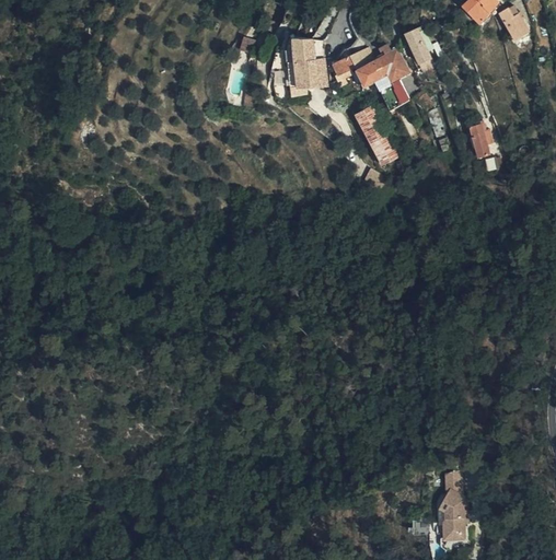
[(468,0),(462,6),(479,24),(493,11),(482,0),(468,0)]
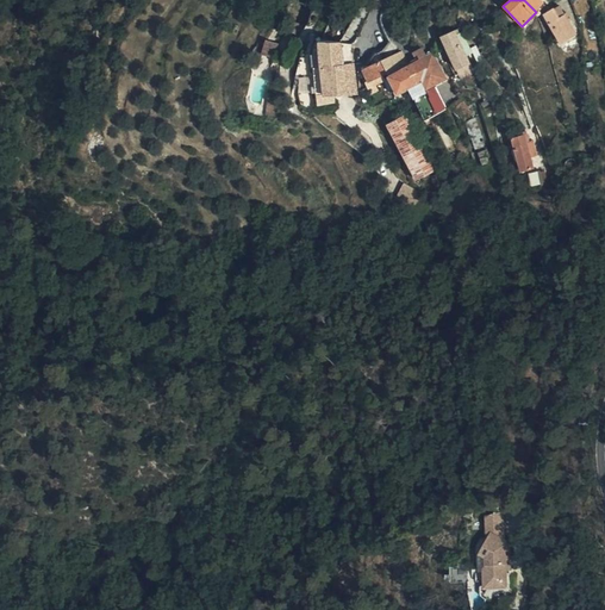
[(524,0),(536,12),(544,2),(542,0),(524,0)]
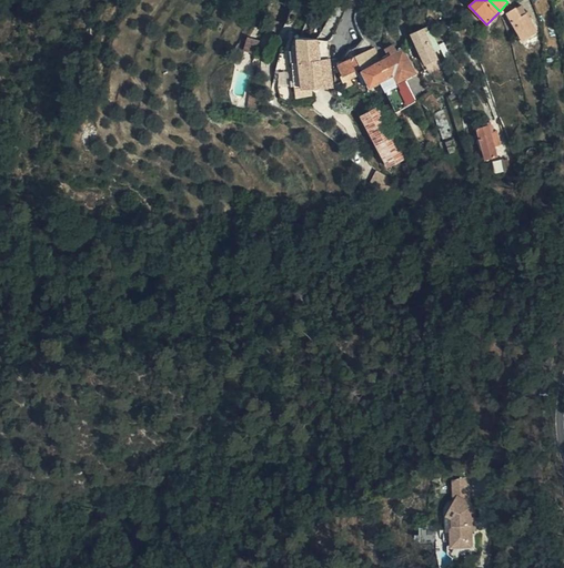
[(523,6),(517,9),(516,10),(524,20),(514,26),(519,32),(522,30),(526,39),(539,32),(523,6)]
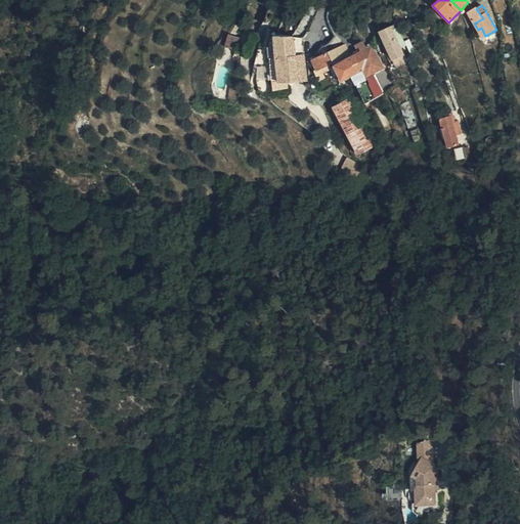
[(483,18),(476,9),(468,13),(474,24),(483,18)]
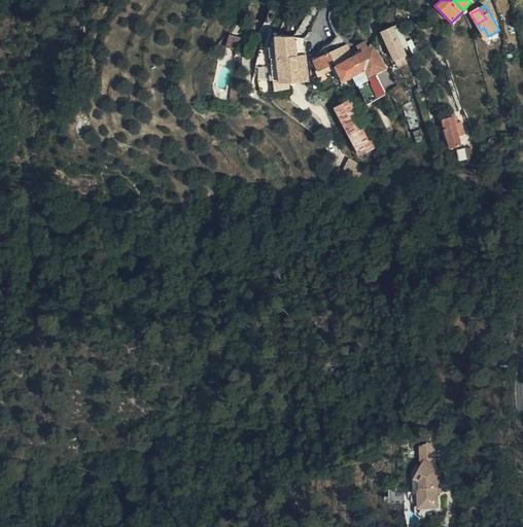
[(423,28),(430,26),(427,19),(421,21),(423,28)]
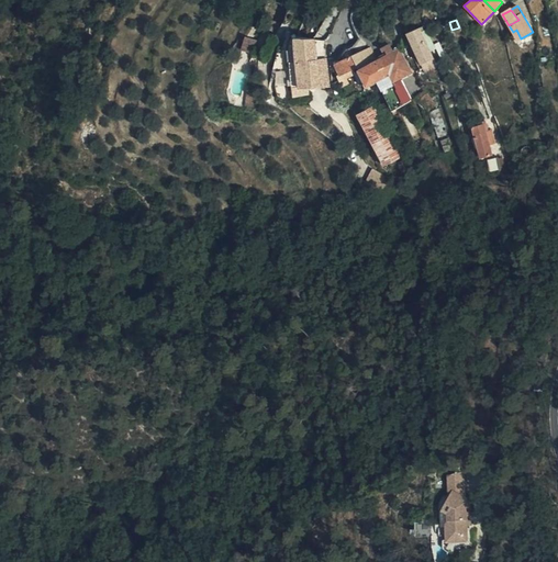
[(421,23),(416,25),(426,48),(431,45),(421,23)]
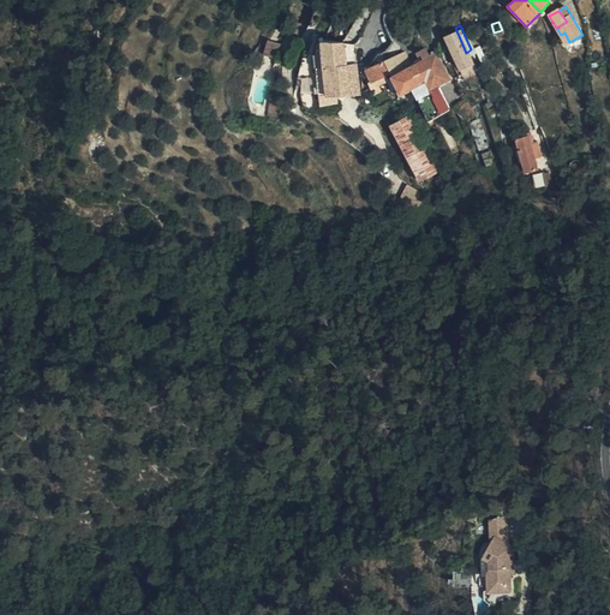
[(460,76),(473,69),(471,64),(466,53),(455,28),(441,35),(460,76)]
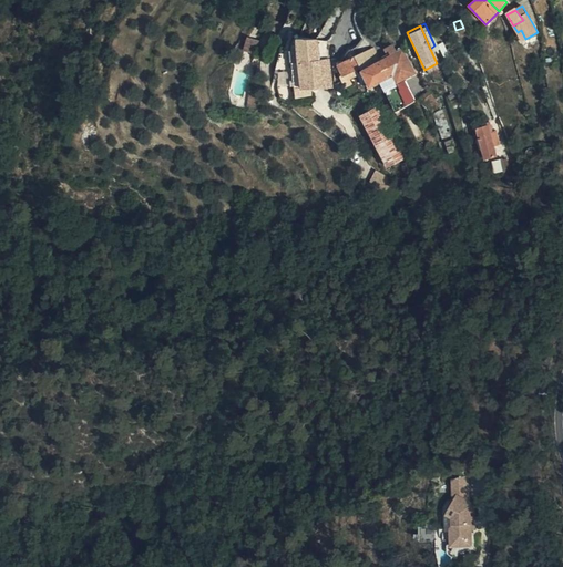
[(251,40),(241,37),(242,52),(246,54),(251,40)]
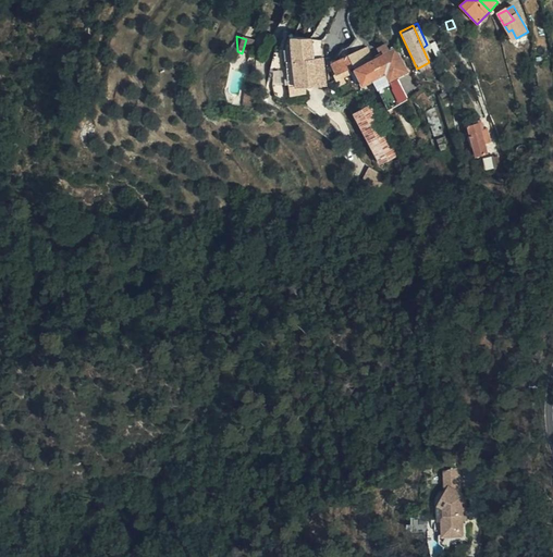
[(314,57),(312,38),(291,40),(286,60),(287,70),(323,65),(322,57),(314,57)]
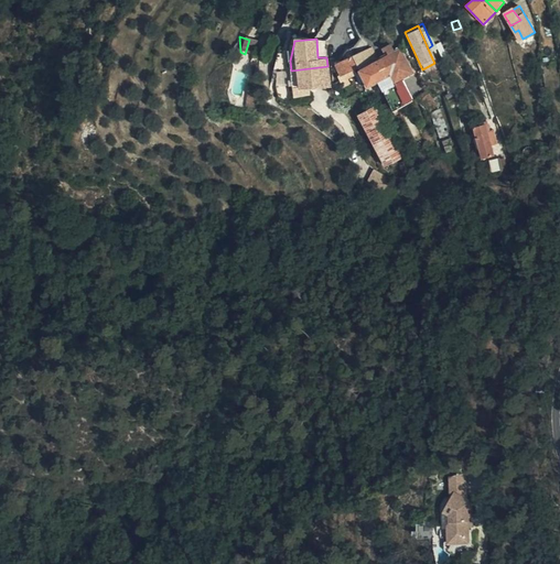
[(389,54),(372,63),(359,69),(367,82),(389,71),(394,80),(409,71),(399,50),(395,52),(391,45),(385,46),(389,54)]
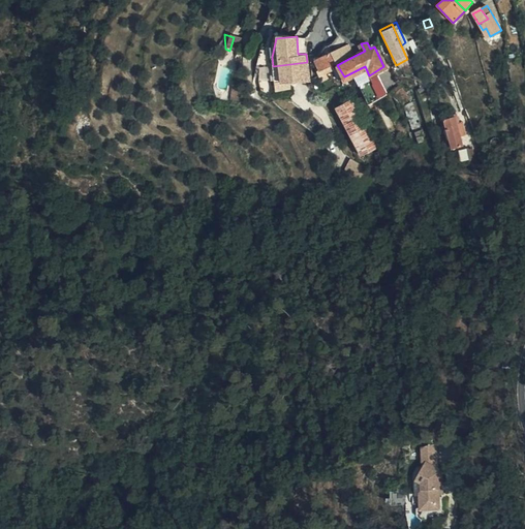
[(348,59),(341,47),(322,55),(316,58),(321,67),(335,62),(337,65),(348,59)]
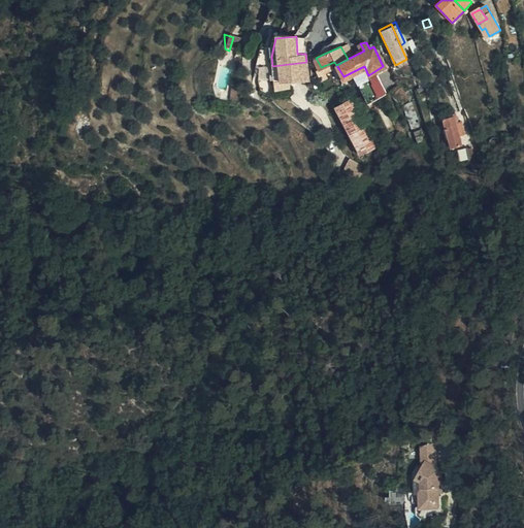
[(274,91),(282,91),(290,90),(290,83),(295,83),(308,81),(306,62),(272,66),(274,91)]
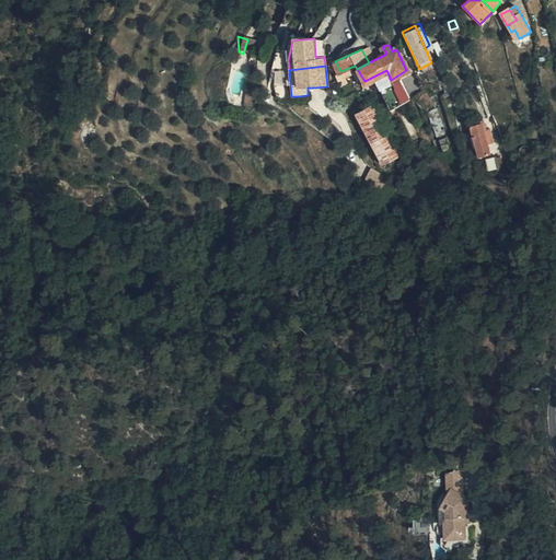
[(409,69),(416,81),(423,78),(417,66),(409,69)]
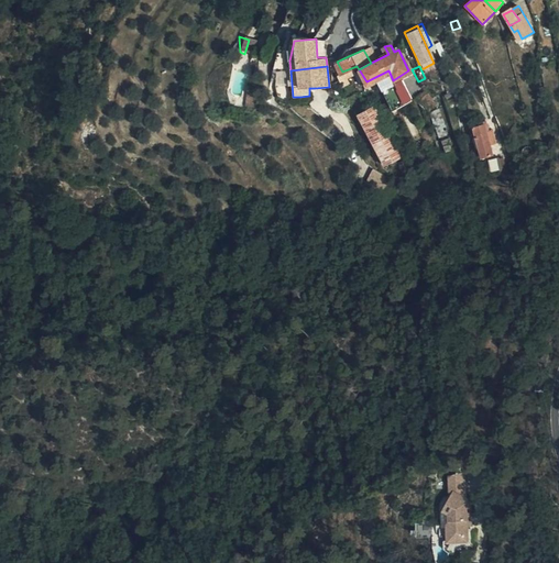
[(382,91),(392,111),(406,103),(397,85),(382,91)]
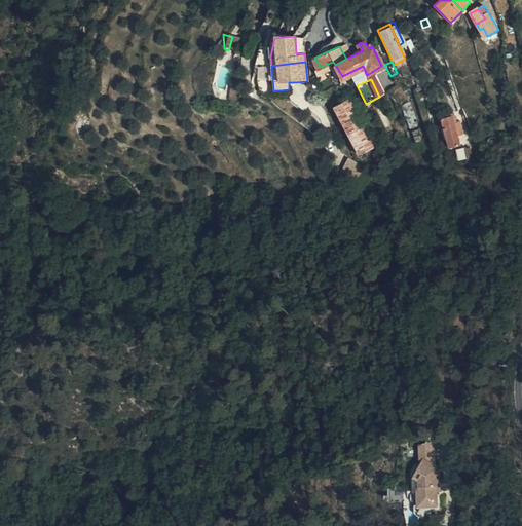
[(388,91),(395,103),(403,98),(398,87),(388,91)]
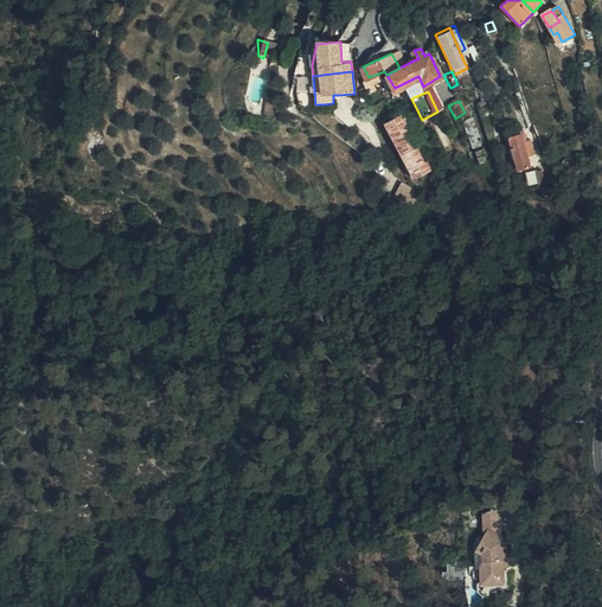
[(384,131),(415,181),(430,171),(402,120),(384,131)]
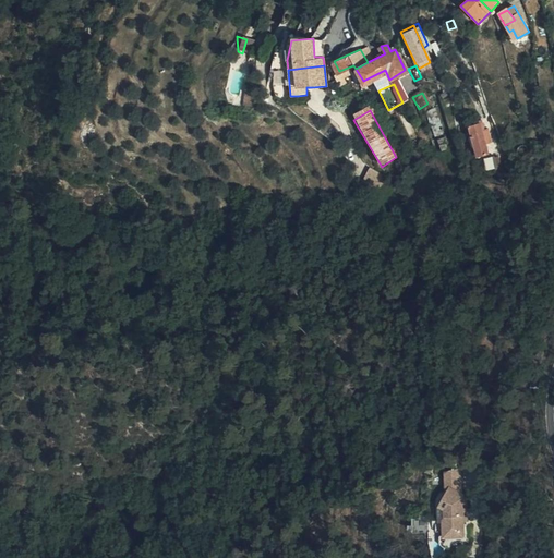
[(483,154),(481,145),(478,130),(480,129),(478,120),(464,123),(472,157),(483,154)]
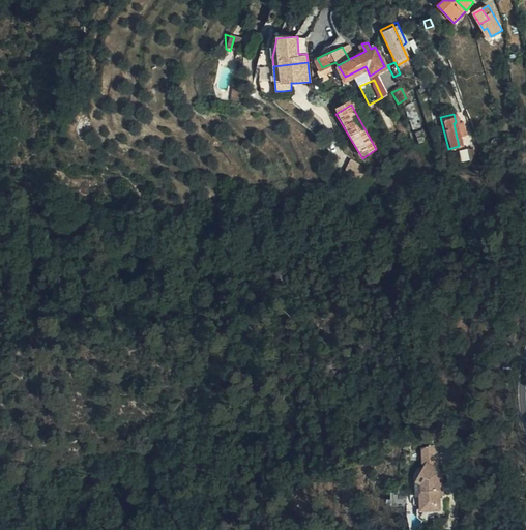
[(454,123),(457,138),(463,136),(460,122),(456,122),(454,123)]
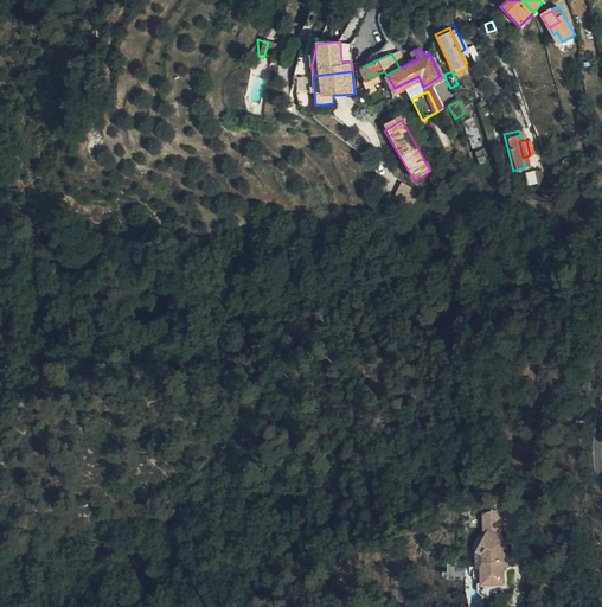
[(409,197),(389,189),(383,203),(403,211),(409,197)]
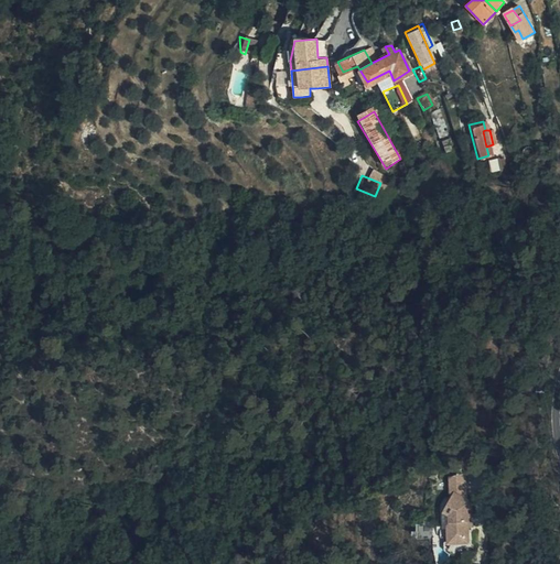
[(450,500),(448,472),(431,477),(432,491),(435,494),(428,511),(435,514),(435,522),(433,524),(433,534),(440,540),(451,540),(455,534),(454,527),(454,517),(456,514),(455,501),(450,500)]
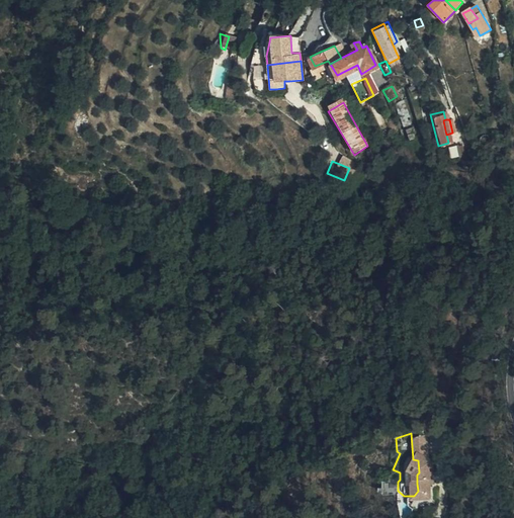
[(404,496),(398,491),(399,500),(418,498),(418,491),(414,496),(404,496)]
